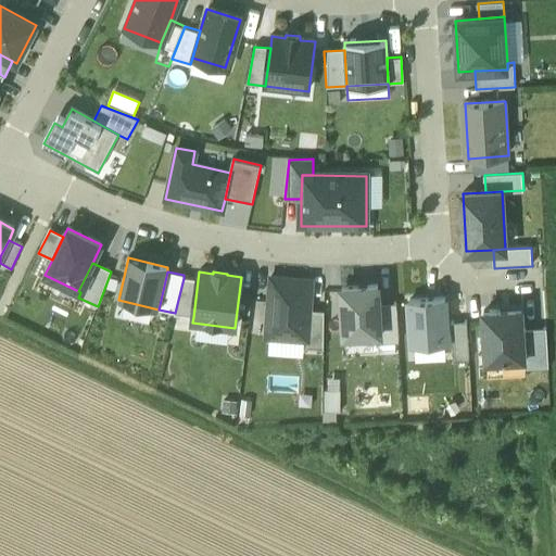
[(198,280),(184,278),(175,313),(175,315),(193,317),(198,280)]
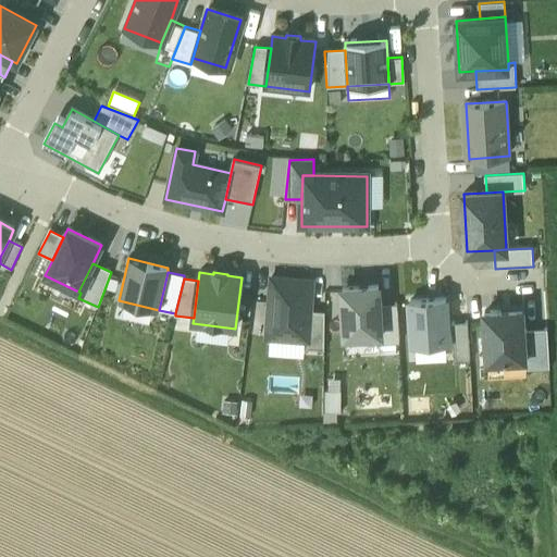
[(311,281),(270,279),(267,338),(308,341),(310,310),(311,281)]
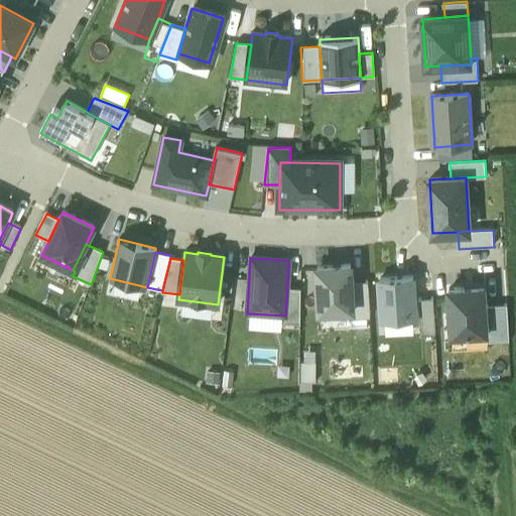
[(351,267),(317,269),(319,312),(349,310),(353,310),(351,283),(351,267)]
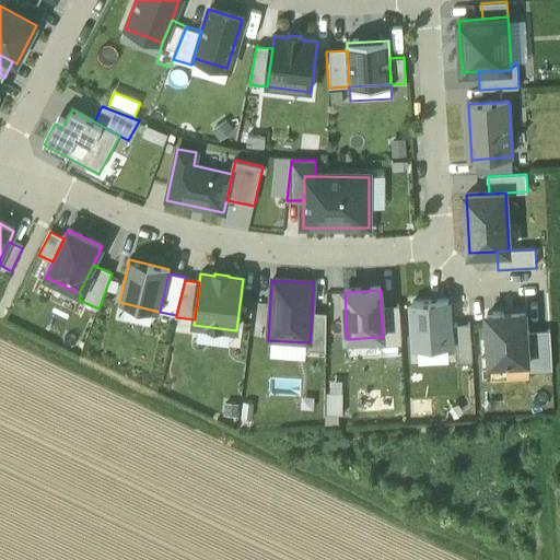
[(415,348),(455,346),(454,326),(453,301),(411,304),(415,348)]
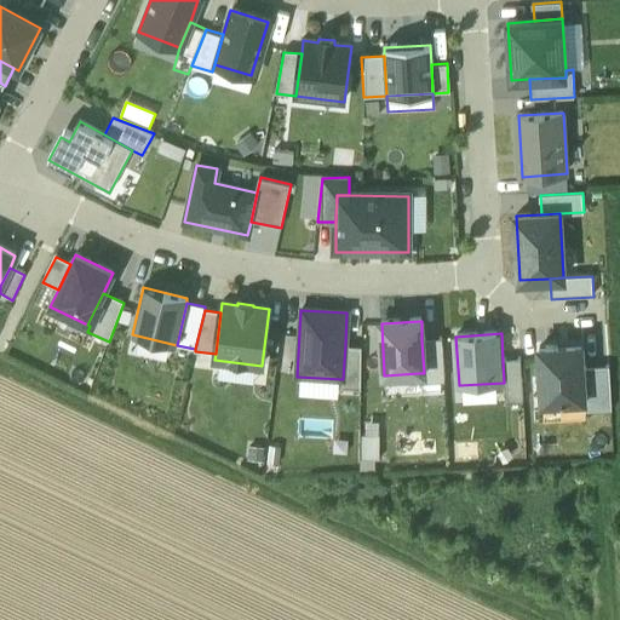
[(419,384),(443,383),(442,340),(422,340),(424,373),(419,373),(419,384)]
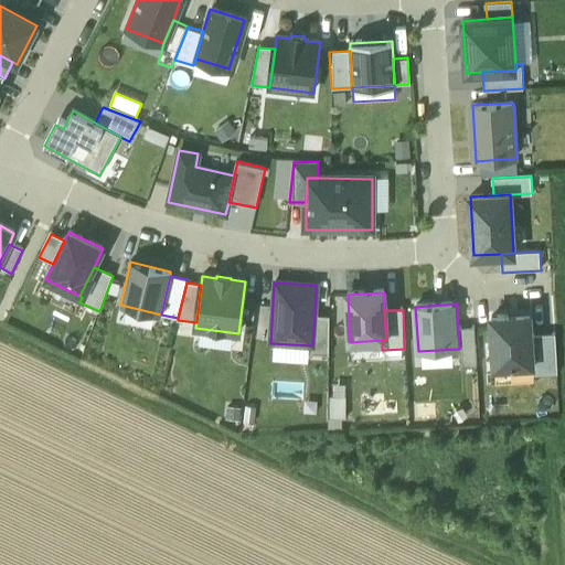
[(315,315),(312,345),(312,355),(327,356),(329,316),(315,315)]
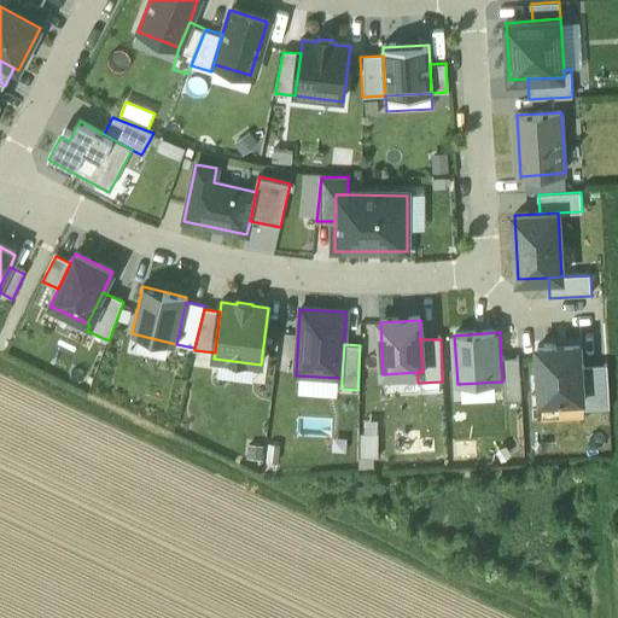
[(581,345),(537,347),(540,403),(583,401),(582,366),(581,345)]
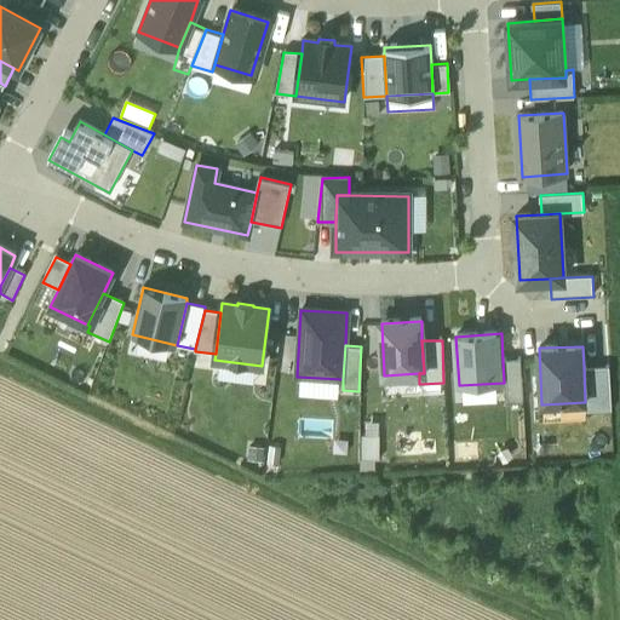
[(522,360),(503,361),(504,383),(505,402),(524,402),(522,360)]
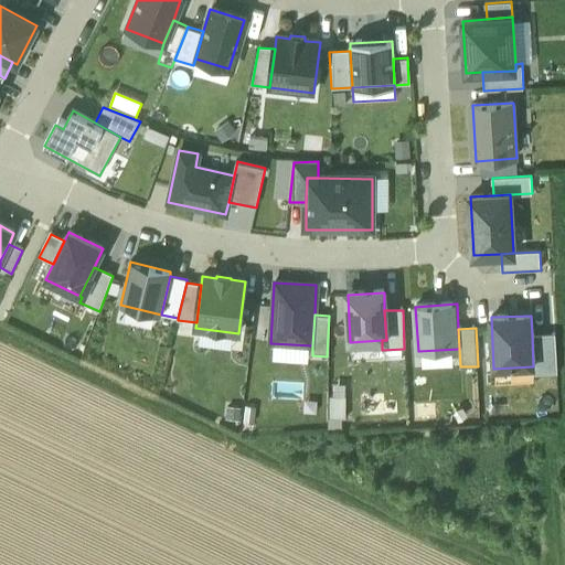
[(555,333),(532,334),(533,366),(533,374),(556,373),(555,333)]
